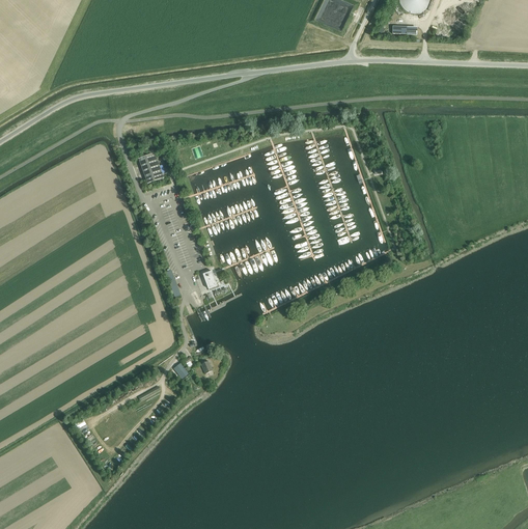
[(136,158),(144,181),(145,182),(160,176),(151,152),(136,158)]
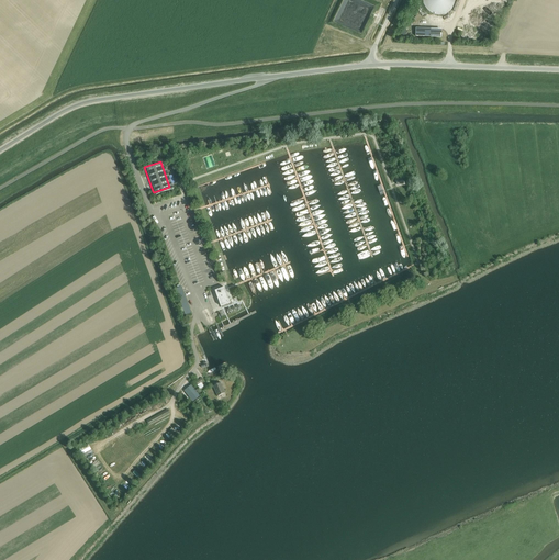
[(223,286),(213,289),(220,304),(228,301),(223,286)]
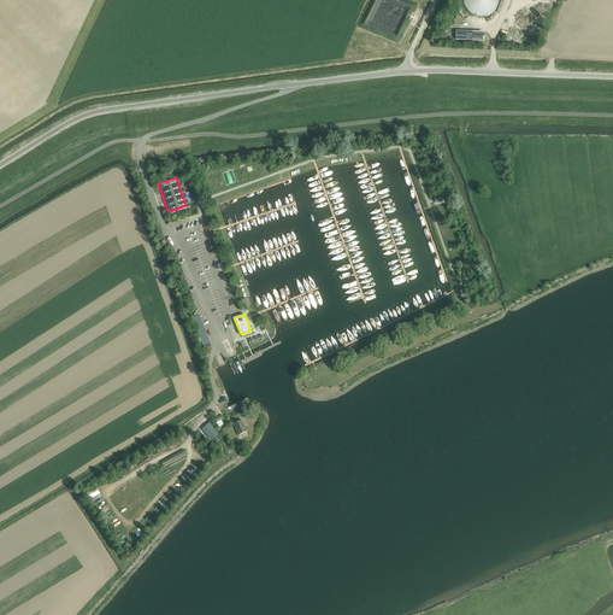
[(206,341),(201,329),(195,332),(200,344),(206,341)]
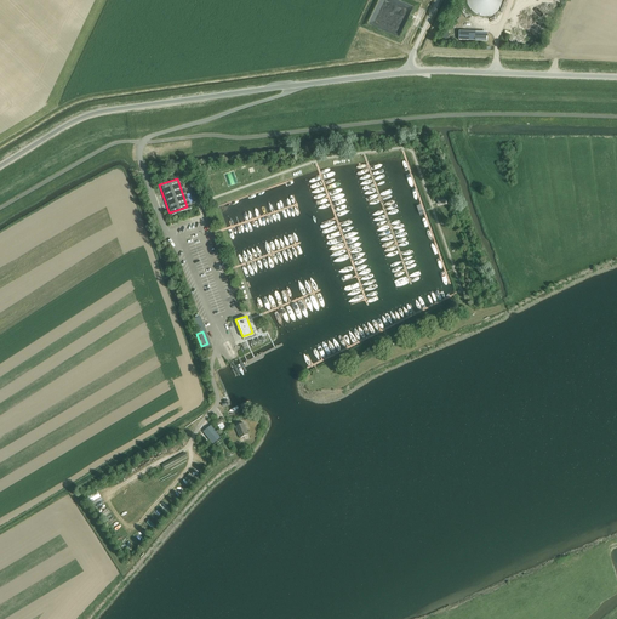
[(245,432),(240,421),(232,425),(236,436),(245,432)]
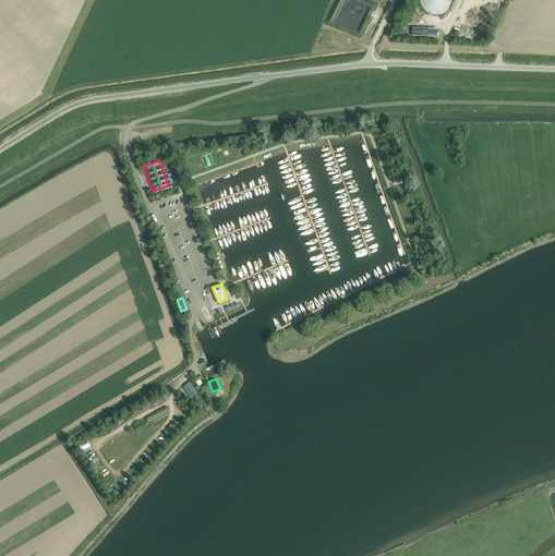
[(195,390),(190,383),(186,379),(185,382),(182,384),(180,386),(189,396),(195,390)]
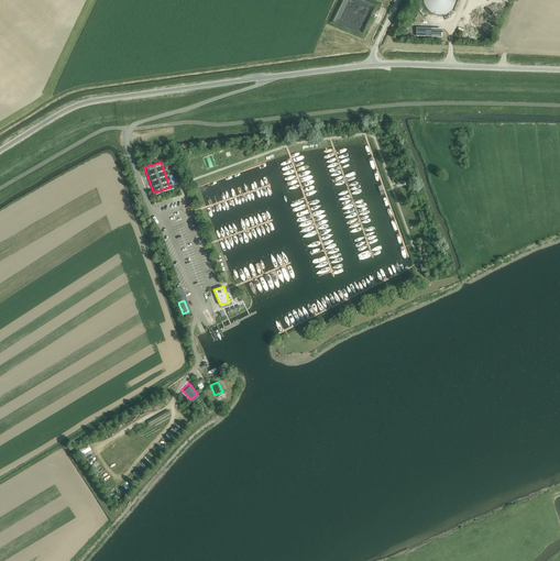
[(167,413),(165,408),(143,420),(145,424),(167,413)]
